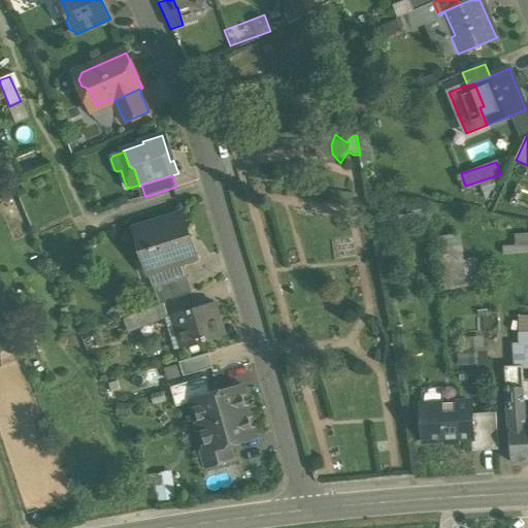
[(183,213),(136,229),(143,254),(153,252),(159,271),(197,259),(183,213)]
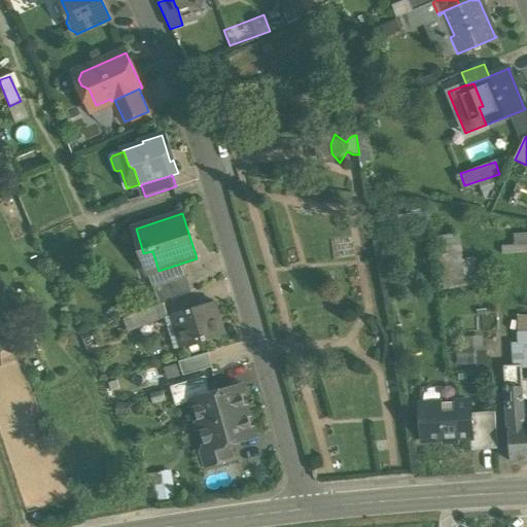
[(445,289),(471,284),(469,265),(462,265),(458,234),(452,235),(449,217),(435,219),(435,237),(445,289)]
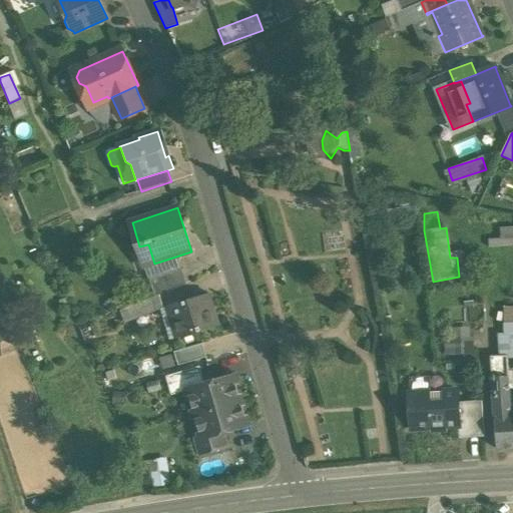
[(182,270),(150,280),(156,297),(161,296),(187,285),(182,270)]
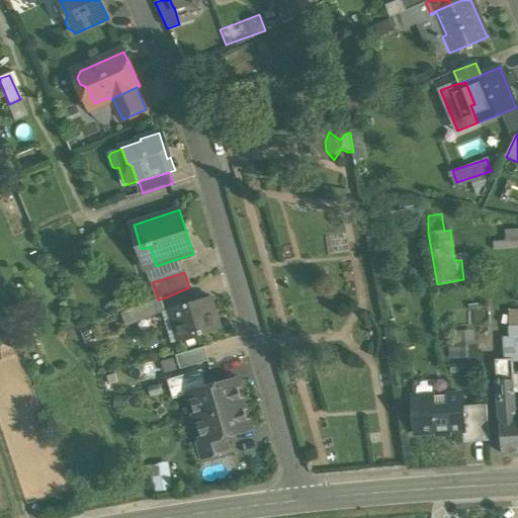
[(212,297),(172,310),(176,323),(181,322),(186,340),(223,330),(212,297)]
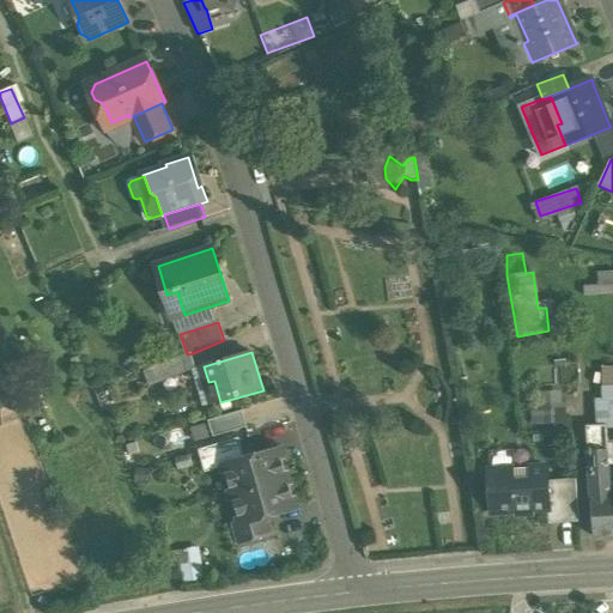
[(187,354),(164,364),(169,378),(198,370),(193,353),(187,354)]
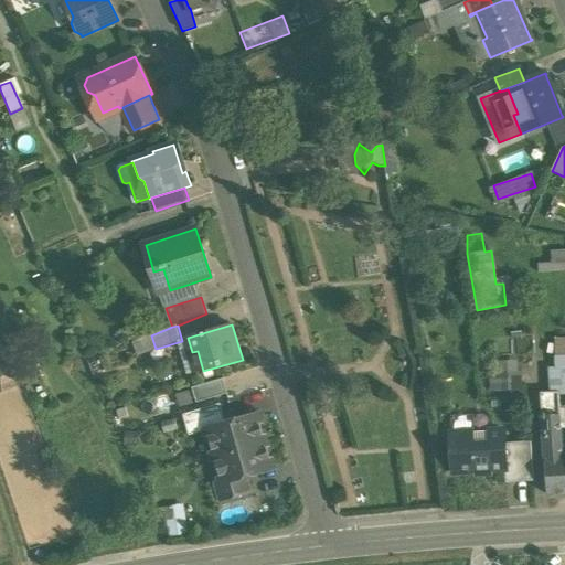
[(516,372),(516,360),(490,359),(490,388),(508,388),(508,372),(516,372)]
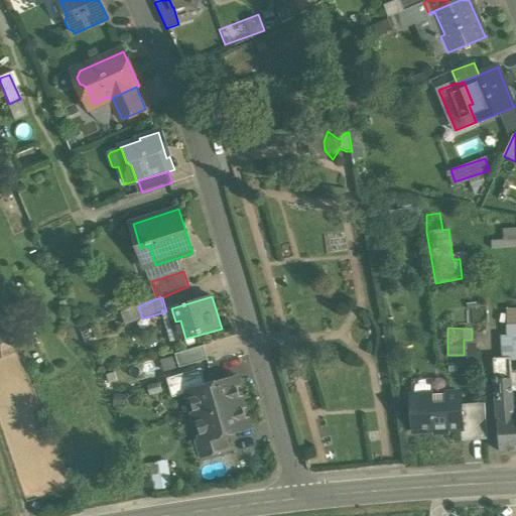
[(515,336),(502,337),(504,358),(510,358),(510,360),(515,359),(515,336)]
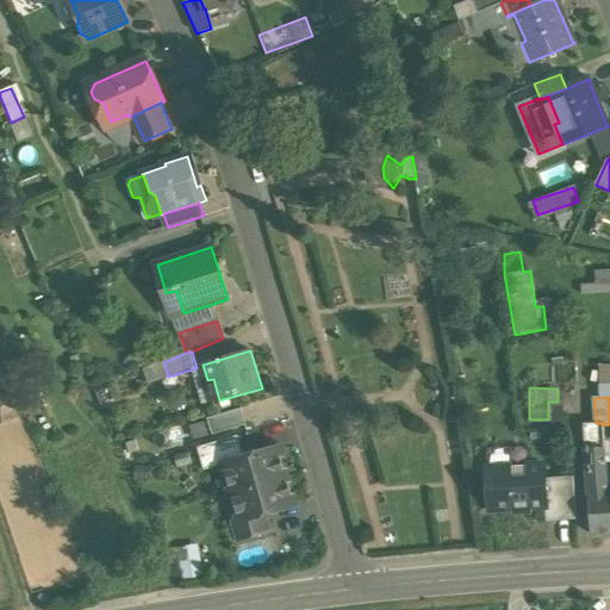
[(243,409),(209,418),(215,436),(248,425),(243,409)]
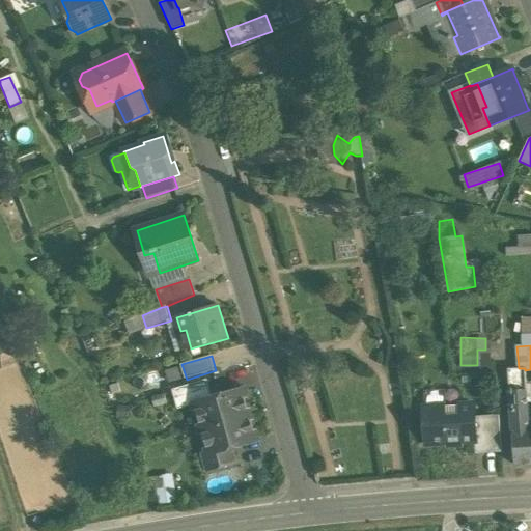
[(508,369),(509,390),(525,390),(526,390),(525,370),(525,368),(519,368),(508,369)]
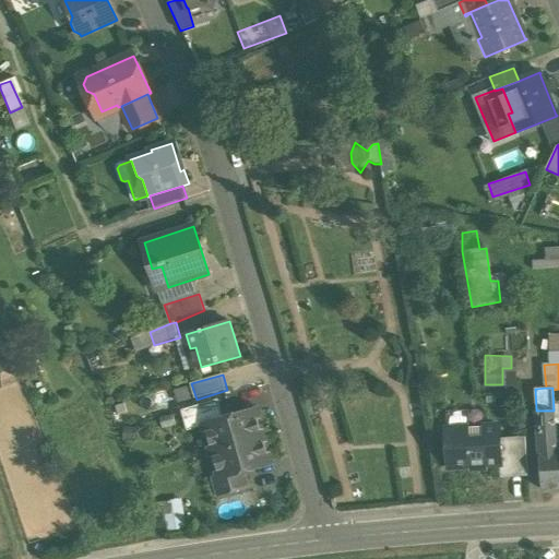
[(219,400),(182,411),(189,431),(206,426),(205,425),(225,419),(219,400)]
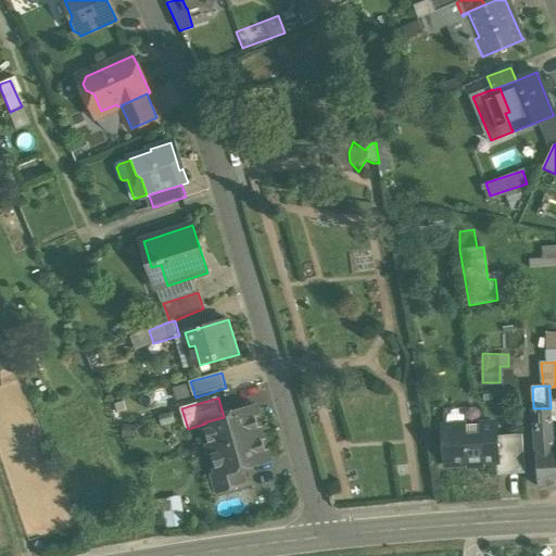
[(224,417),(204,422),(205,424),(212,449),(263,434),(255,408),(224,417)]
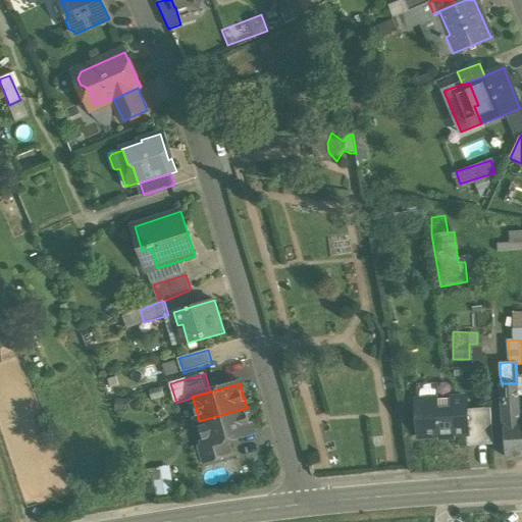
[(516,383),(501,383),(505,426),(520,424),(516,383)]
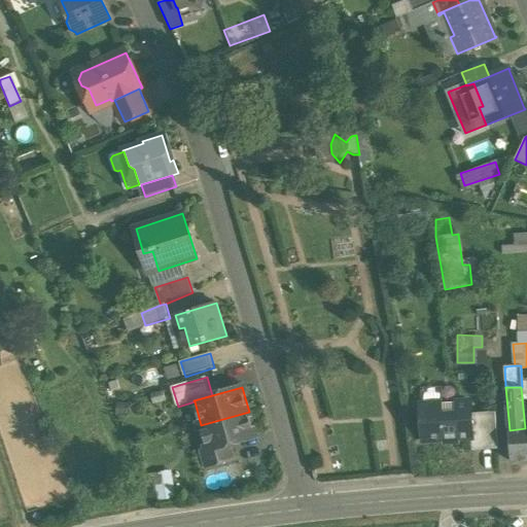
[(469,401),(420,405),(423,442),(471,438),(472,438),(470,414),(469,401)]
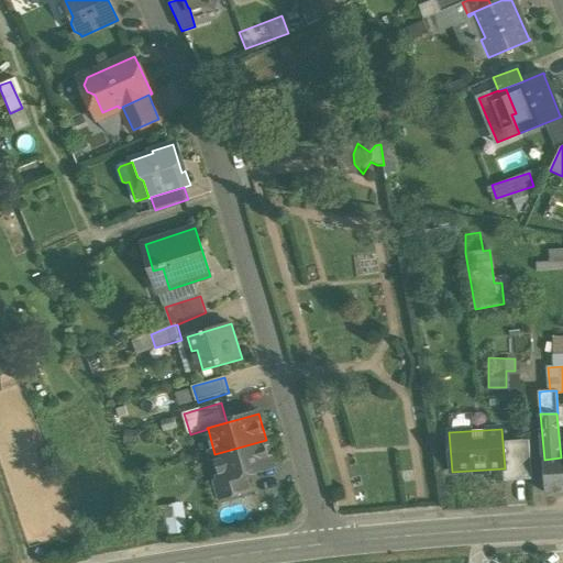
[(266,440),(214,454),(222,478),(214,481),(220,499),(253,489),(249,474),(273,466),(266,440)]
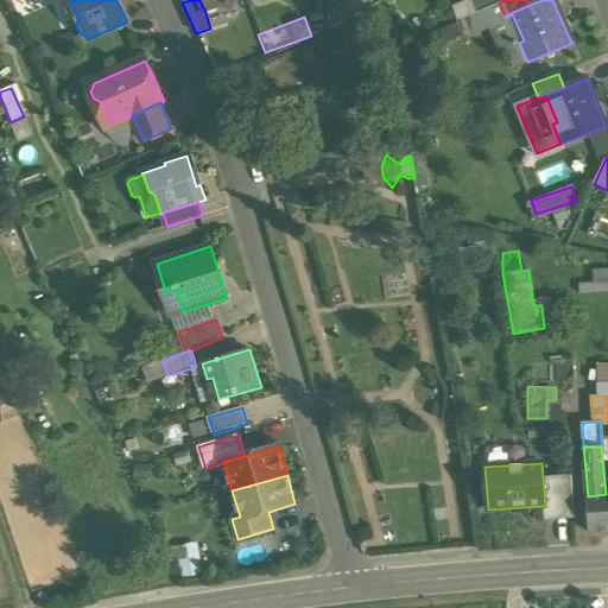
[(571,475),(543,477),(545,506),(544,506),(544,520),(574,518),(571,475)]
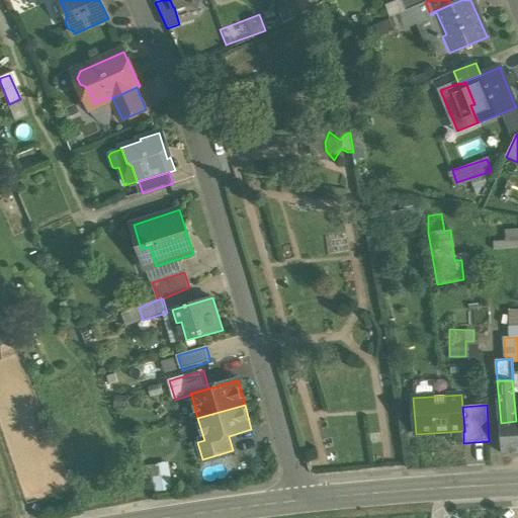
[(517,420),(516,421),(501,423),(503,454),(517,452),(517,420)]
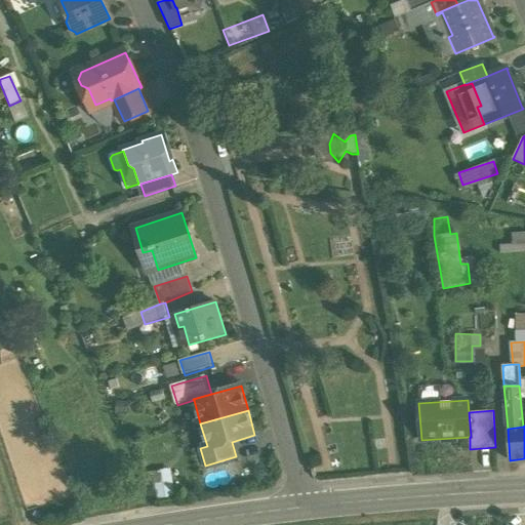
[(169,468),(150,470),(153,497),(172,494),(169,468)]
